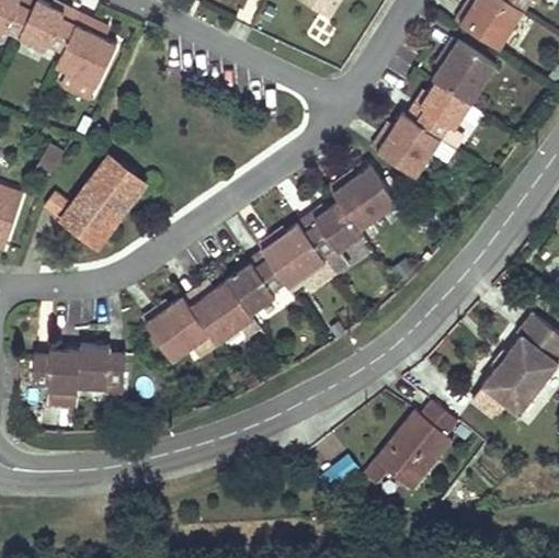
[(3,35),(18,42),(37,1),(35,0),(0,0),(0,40),(1,41),(3,35)]
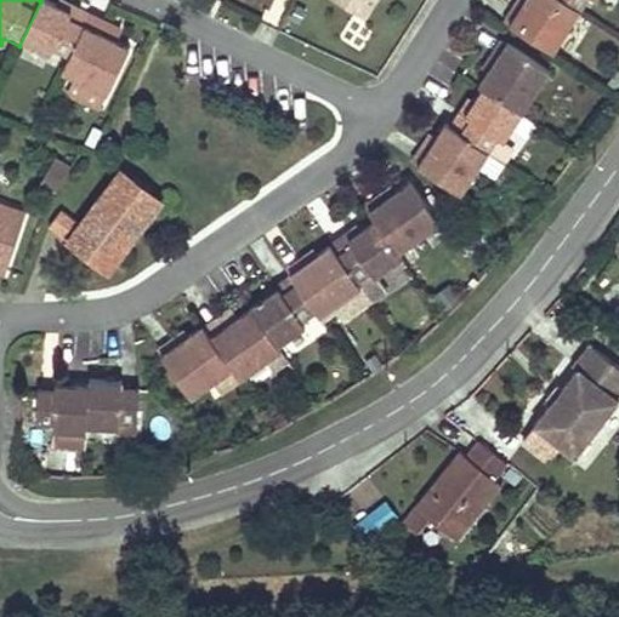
[(84,28),(91,15),(61,0),(58,0),(56,7),(71,15),(68,21),(84,28)]
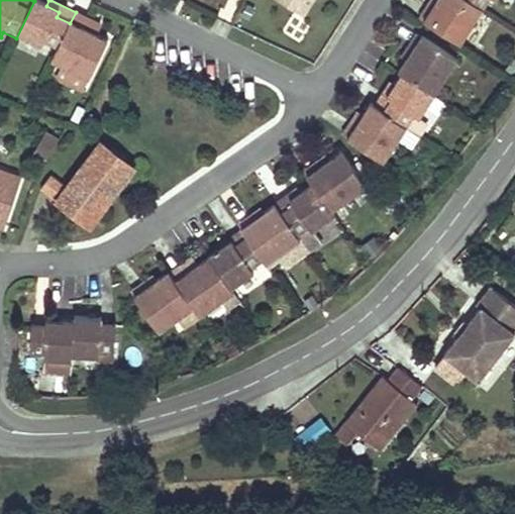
[(278,0),(304,17),(315,0),(278,0)]
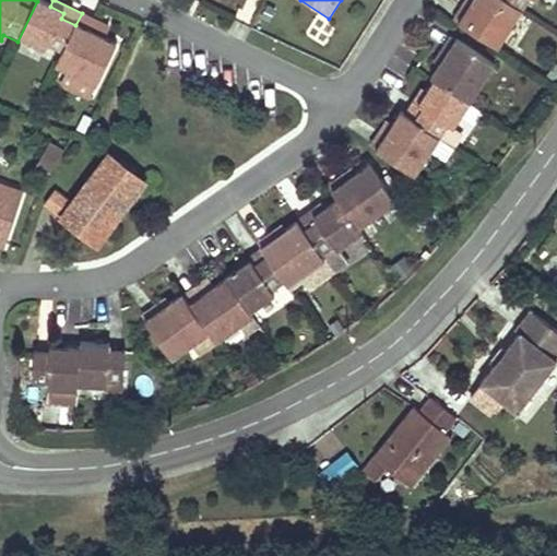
[(497,46),(522,8),(510,0),(474,0),(460,22),(497,46)]
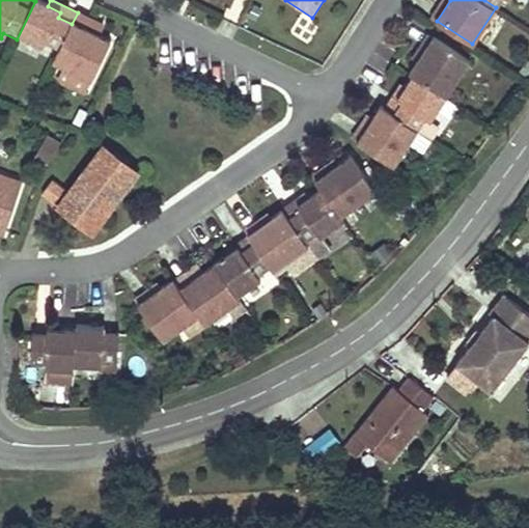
[(35,1),(17,39),(42,51),(44,46),(58,52),(72,24),(58,18),(60,12),(48,6),(35,1)]
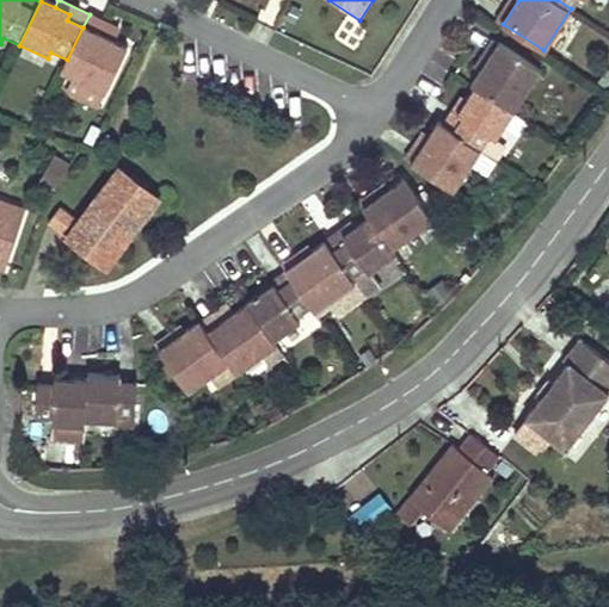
[(128,49),(82,28),(67,60),(61,74),(73,79),(105,95),(128,49)]
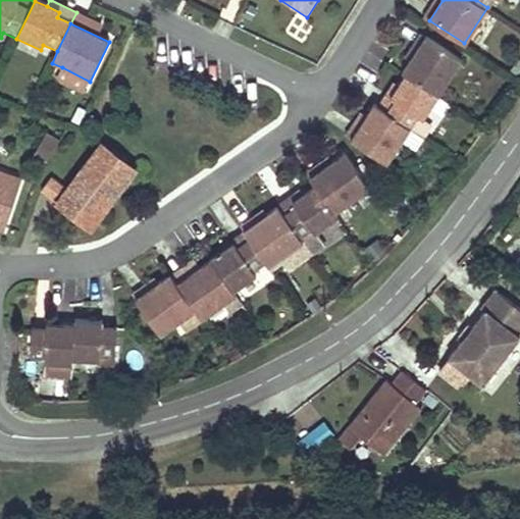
[(411,61),(425,38),(419,34),(405,57),(411,61)]
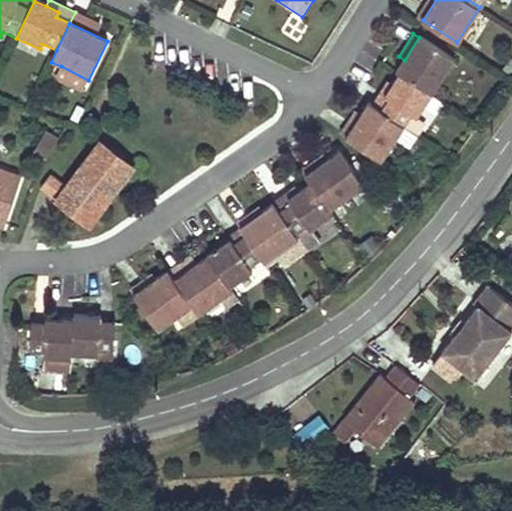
[(419,37),(405,60),(399,71),(401,72),(434,94),(455,60),(419,37)]
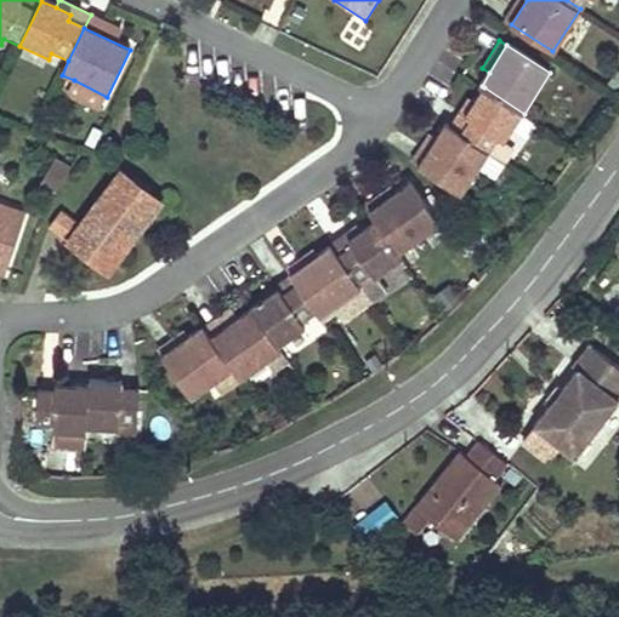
[(107,97),(74,80),(66,96),(98,113),(107,97)]
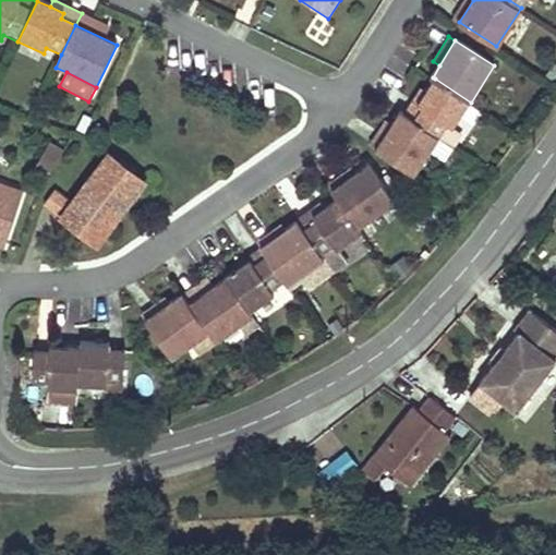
[(456,128),(471,103),(435,79),(425,95),(420,104),(424,107),(415,121),(439,136),(448,123),(456,128)]
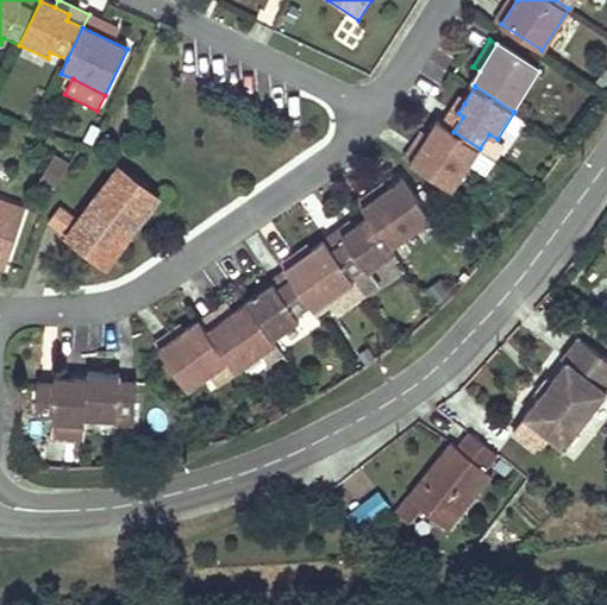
[(464,104),(456,98),(440,124),(454,132),(463,117),(458,113),(464,104)]
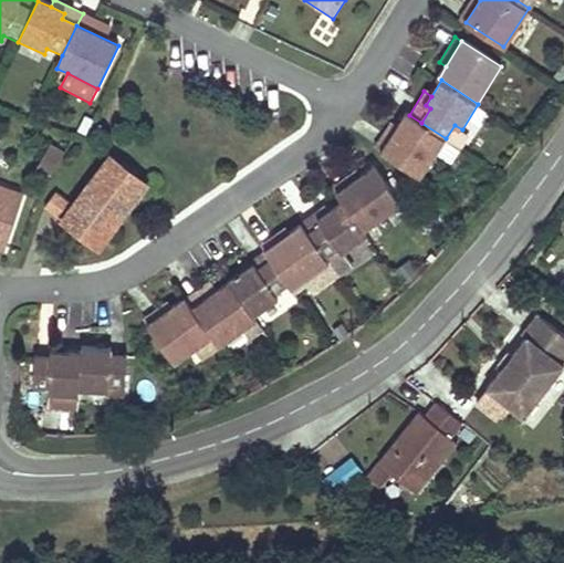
[(406,113),(394,133),(382,152),(421,177),(446,138),(421,123),(409,115),(406,113)]
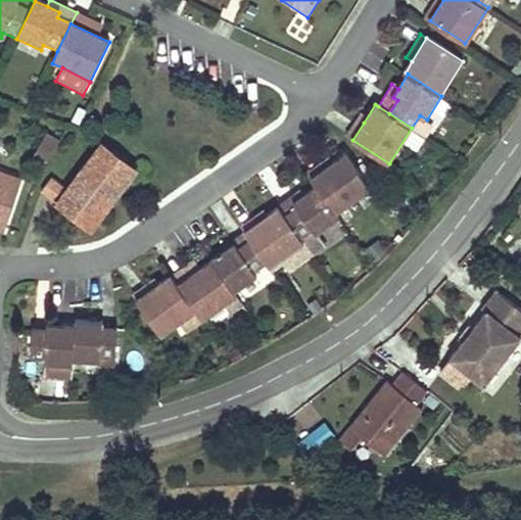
[(427,120),(420,115),(412,128),(423,135),(425,136),(433,123),(427,120)]
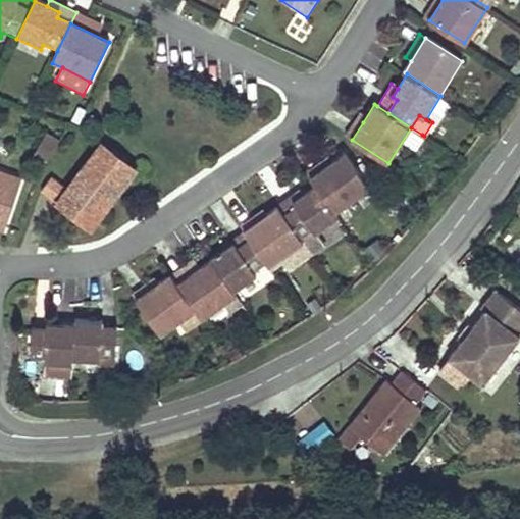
[(61,146),(50,138),(39,154),(50,161),(61,146)]
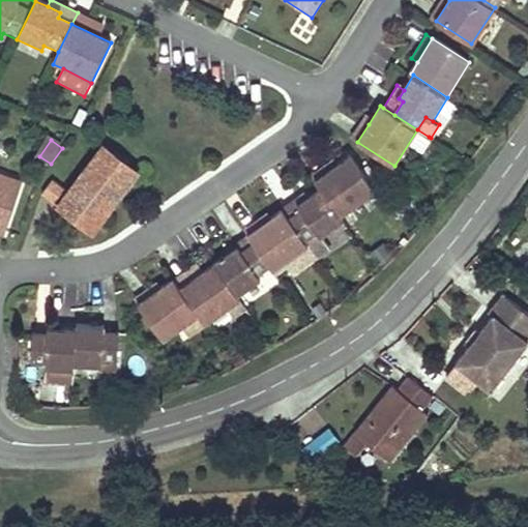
[(139,176),(103,150),(69,195),(59,207),(93,234),(139,176)]
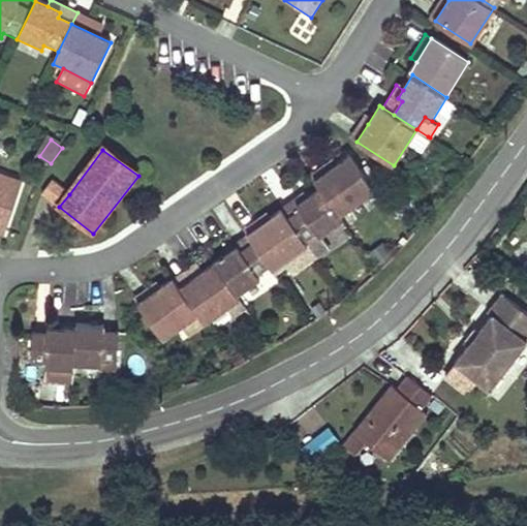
[(340,165),(316,182),(320,188),(342,219),(378,193),(354,156),(340,165)]
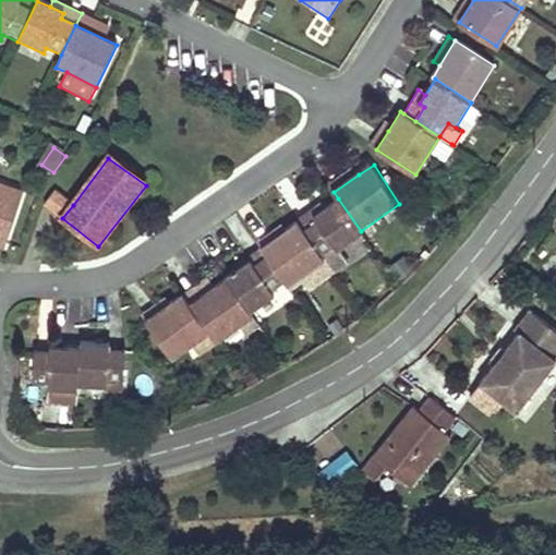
[(329,186),(334,192),(359,175),(354,168),(329,186)]
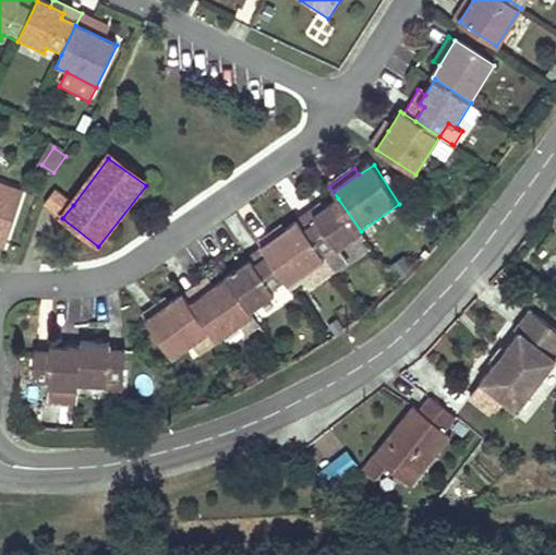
[(0,185),(0,248),(7,251),(25,194),(0,185)]
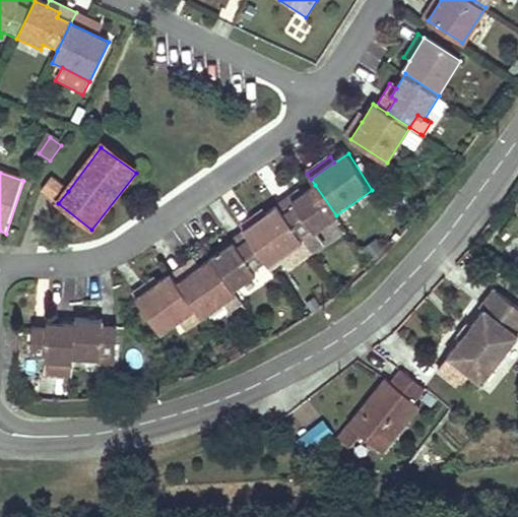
[(43,191),(58,203),(68,191),(53,179),(43,191)]
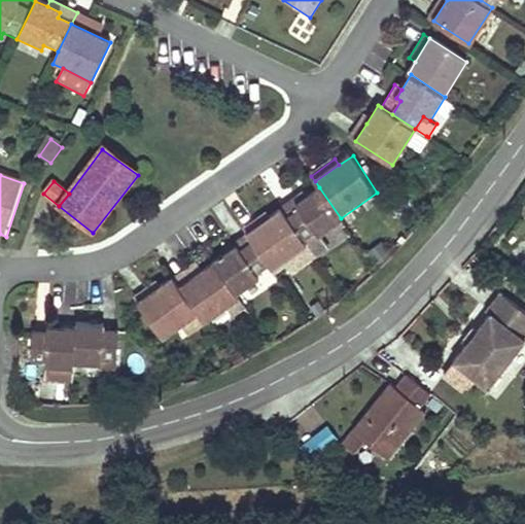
[(343,220),(341,218),(319,187),(308,196),(298,204),(301,207),(288,217),(304,240),(316,231),(320,236),(320,235),(343,220)]
